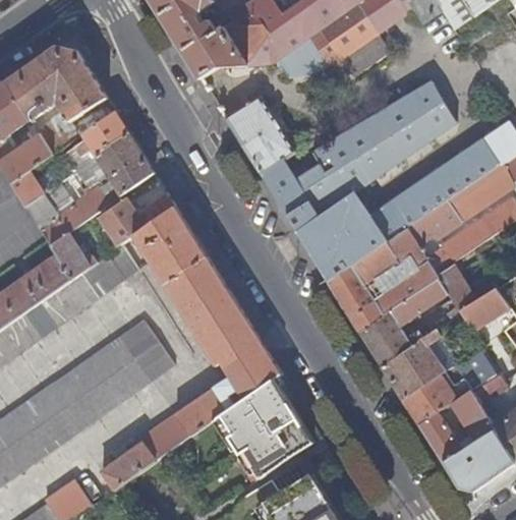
[(149,0),(172,35),(199,79),(215,68),(245,65),(276,58),(286,50),(298,69),(324,67),(329,64),(308,35),(355,2),(376,32),(421,0),(149,0)]
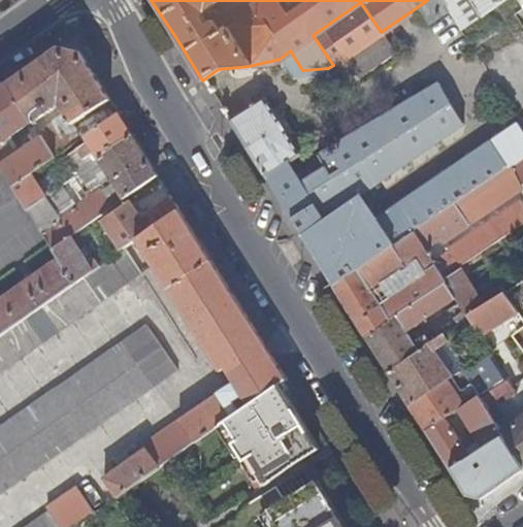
[(313,35),(333,65),(381,32),(360,2),(313,35)]
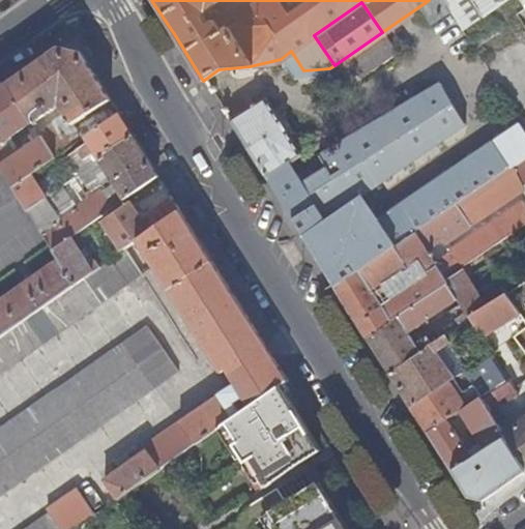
[(5,83),(29,121),(30,122),(51,109),(46,100),(52,96),(69,124),(108,100),(78,52),(55,48),(5,83)]
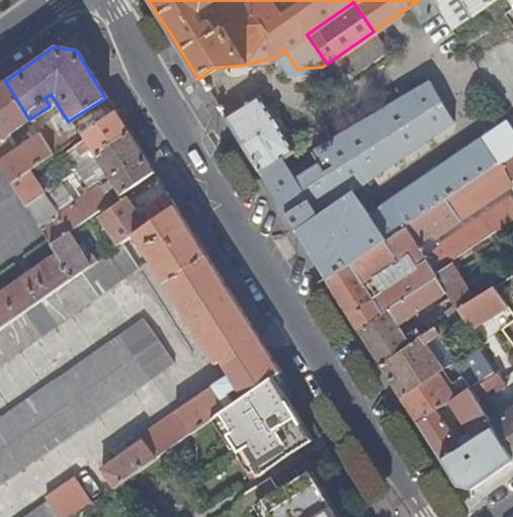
[(0,168),(9,182),(27,170),(51,154),(37,133),(0,159),(0,153),(4,150),(0,144),(0,140),(28,118),(5,81),(0,85),(0,168)]
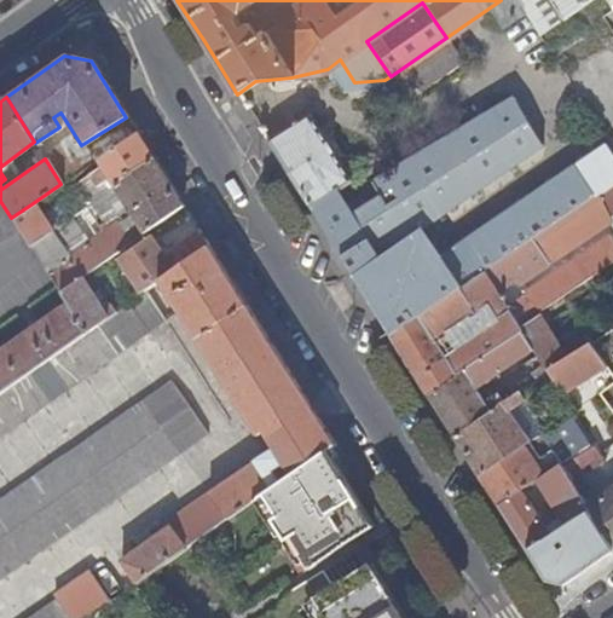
[(460,287),(597,194),(612,183),(612,163),(602,146),(439,256),(420,229),(539,148),(508,98),(366,183),(375,196),(350,213),(415,318),(460,287)]
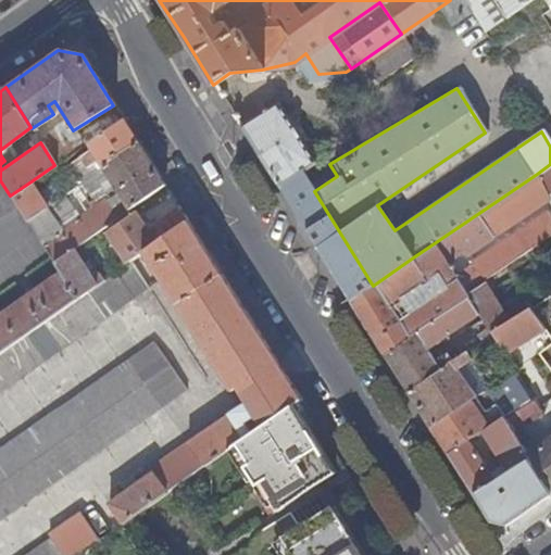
[(298,219),(350,301),(373,286),(330,217),(314,191),(301,171),(314,162),(276,101),(239,125),(298,219)]
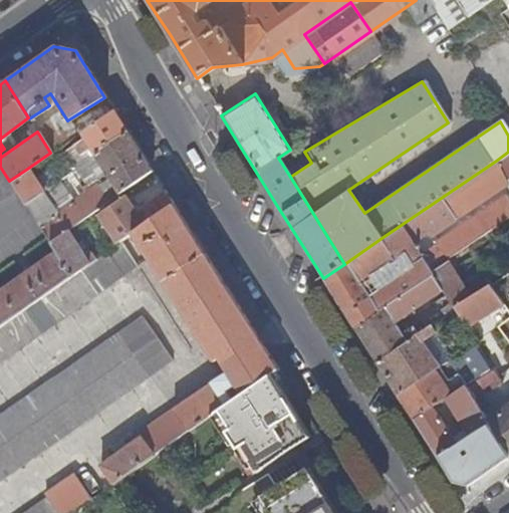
[(69,171),(78,164),(92,155),(126,131),(112,108),(79,133),(82,138),(73,144),(73,145),(64,151),(67,156),(61,159),(69,171)]
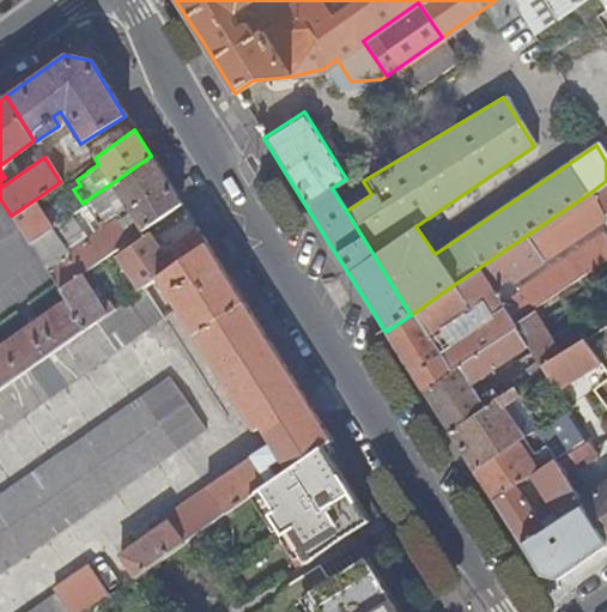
[(41,151),(44,157),(59,147),(56,141),(41,151)]
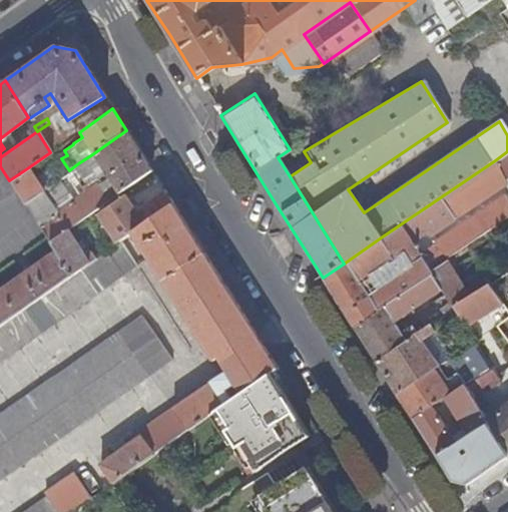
[(37,131),(50,152),(69,139),(62,129),(56,132),(49,123),(37,131)]
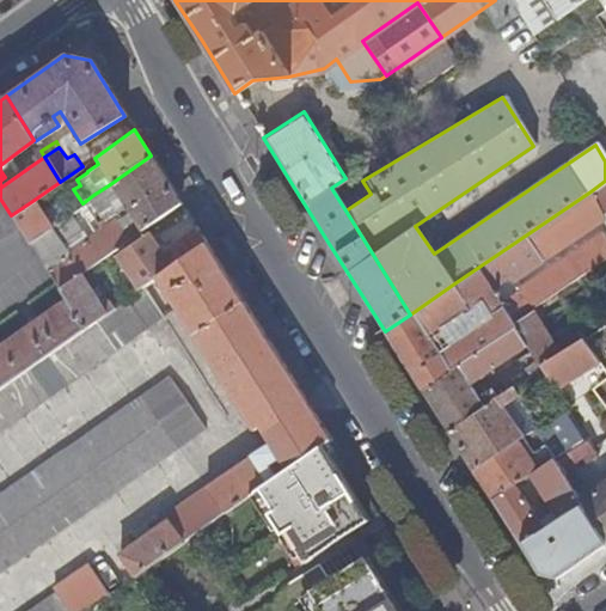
[(110,184),(126,208),(128,212),(117,219),(122,226),(133,219),(140,230),(181,202),(151,156),(110,184)]
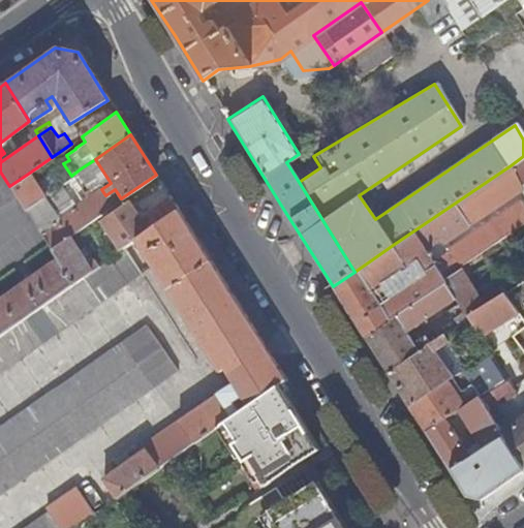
[(81,168),(95,191),(98,188),(109,180),(95,159),(81,168)]
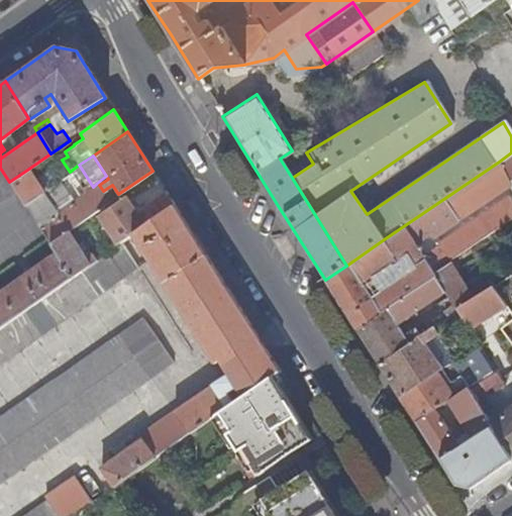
[(511,179),(499,162),(384,239),(346,266),(325,280),(354,327),(450,264),(448,260),(511,216),(511,204),(506,195),(436,242),(438,245),(435,247),(434,245),(422,252),(413,237),(428,228),(431,233),(456,216),(457,215),(509,183),(511,187),(511,179)]
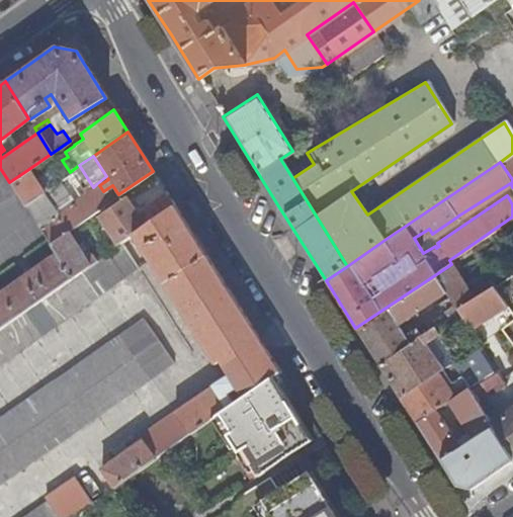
[(0,188),(9,182),(0,168),(0,188)]
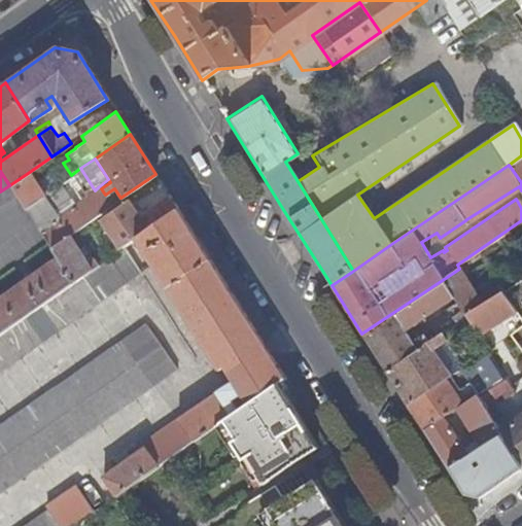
[(9,185),(25,209),(42,196),(28,173),(9,185)]
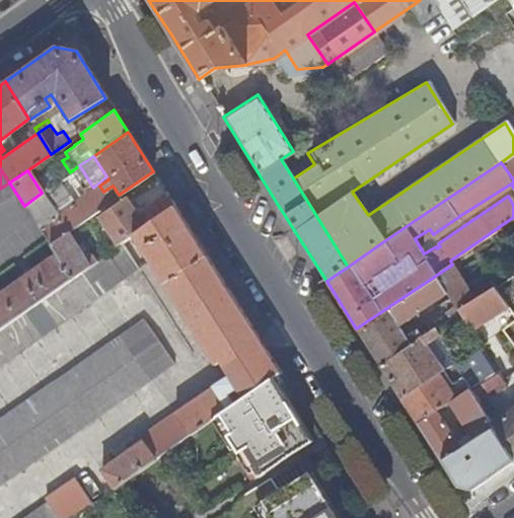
[(58,182),(45,191),(50,199),(63,190),(58,182)]
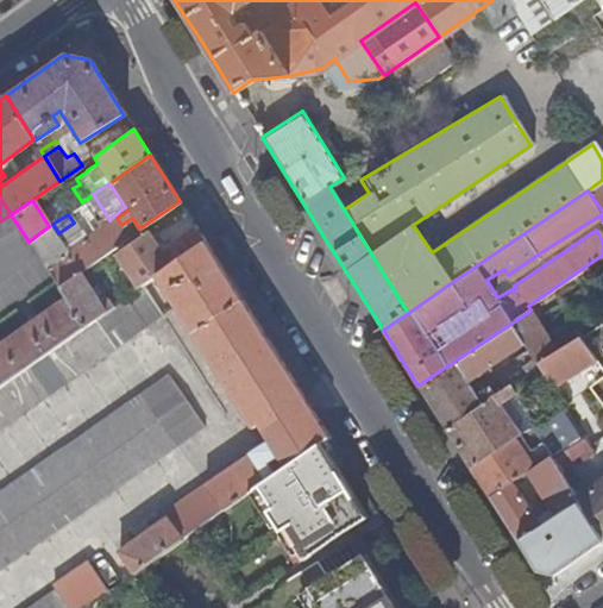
[(57,287),(79,271),(127,238),(113,217),(110,220),(45,267),(57,287)]
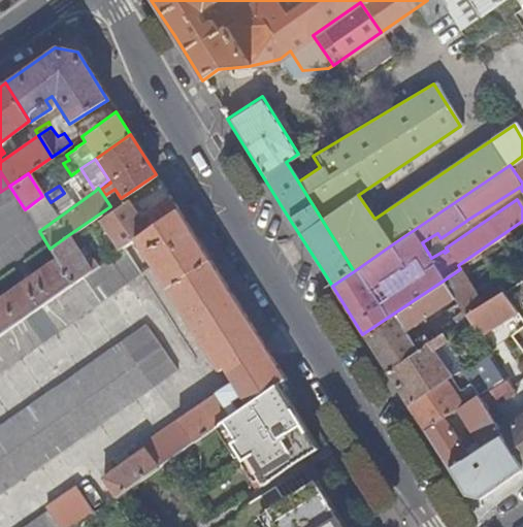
[(25,209),(35,227),(55,212),(44,195),(42,196),(25,209)]
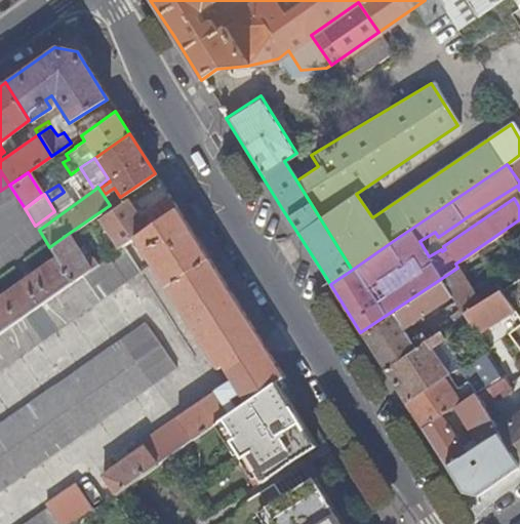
[(110,235),(119,247),(133,237),(175,208),(167,195),(144,210),(149,218),(142,224),(126,200),(100,218),(108,231),(103,234),(106,238),(110,235)]
